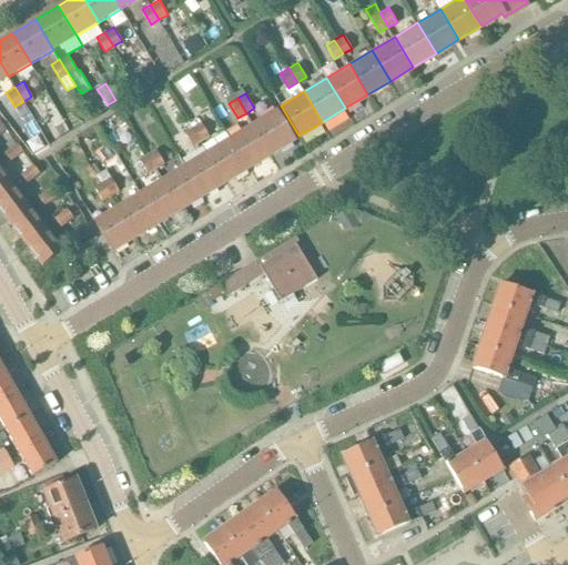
[(252,122),(271,153),(294,139),(275,108),(252,122)]
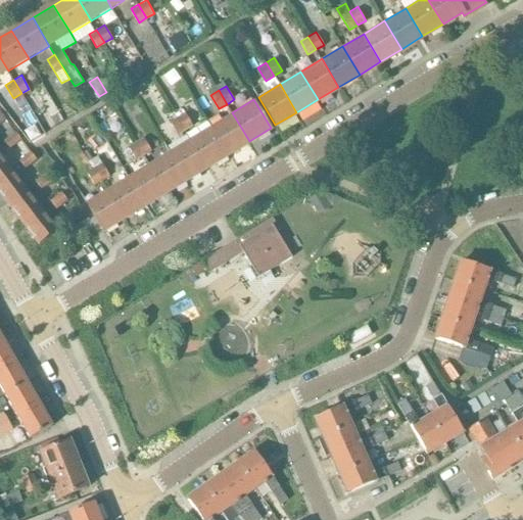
[(177,116),(185,129),(192,125),(185,111),(177,116)]
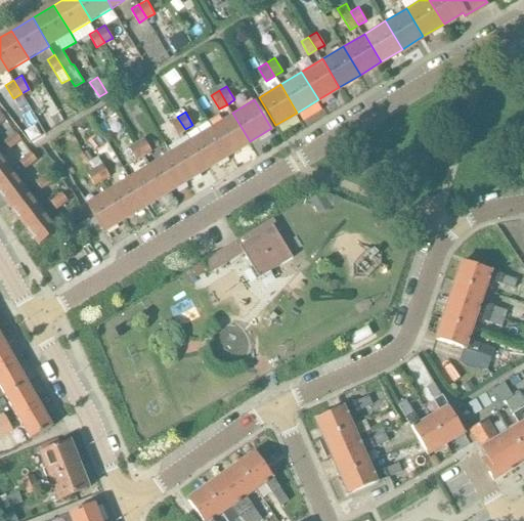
[(250,141),(232,113),(212,126),(229,155),(250,141)]
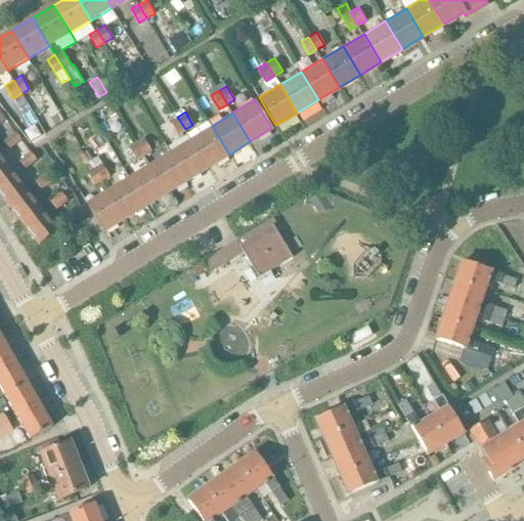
[(185,129),(177,117),(170,121),(177,134),(185,129)]
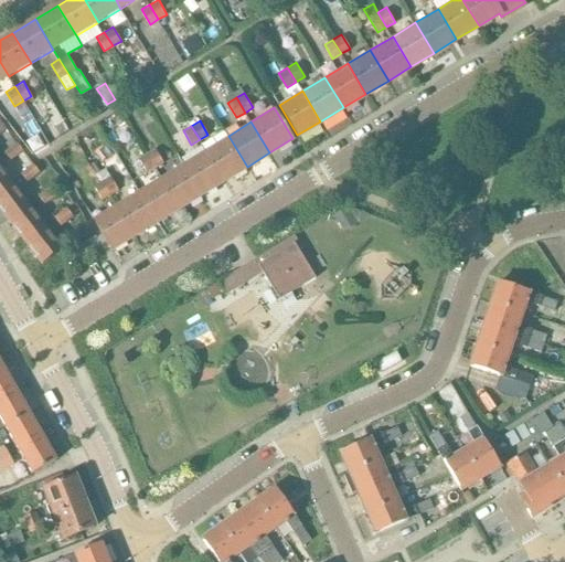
[(247,167),(228,136),(205,149),(224,180),(247,167)]
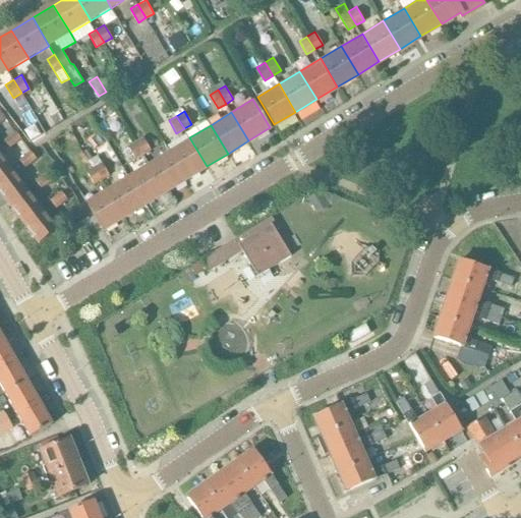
[(3,138),(10,147),(21,137),(14,129),(3,138)]
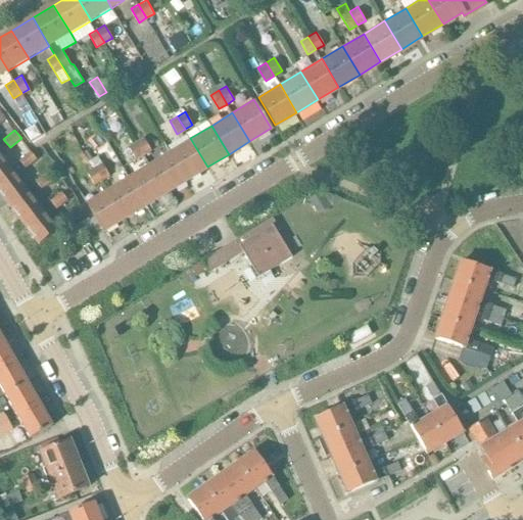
[(135,141),(143,154),(151,150),(143,137),(135,141)]
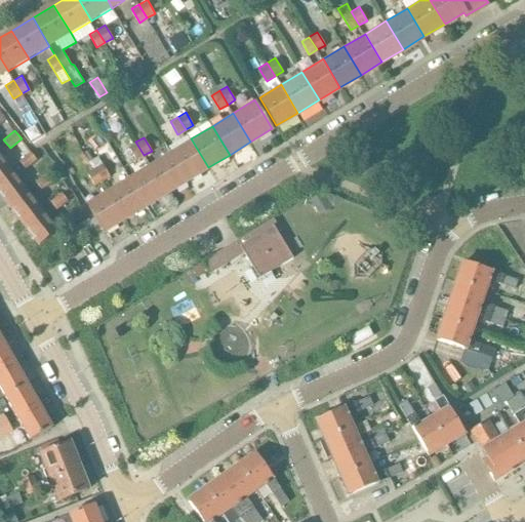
[(208,167),(191,138),(170,151),(188,179),(208,167)]
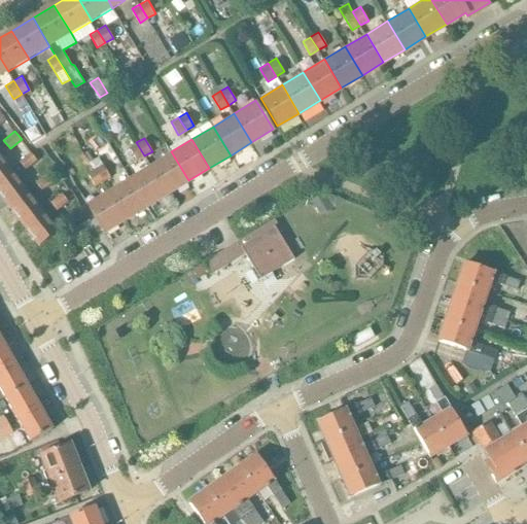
[(144,155),(136,142),(129,147),(137,161),(144,155)]
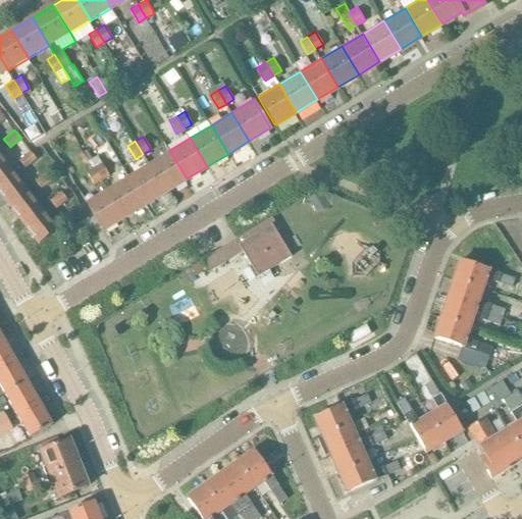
[(37,158),(31,151),(30,150),(18,159),(25,167),(37,158)]
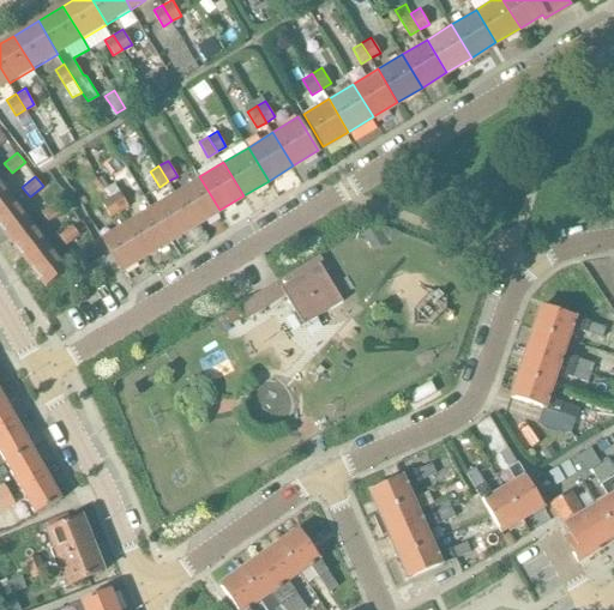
[(220,210),(199,176),(175,192),(196,225),(220,210)]
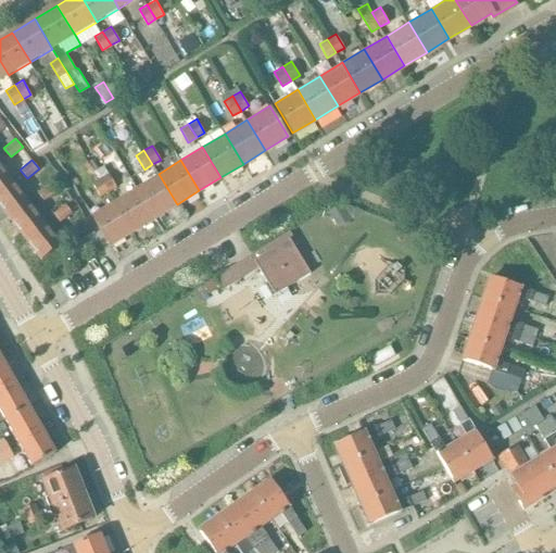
[(0,185),(11,177),(0,163),(0,185)]
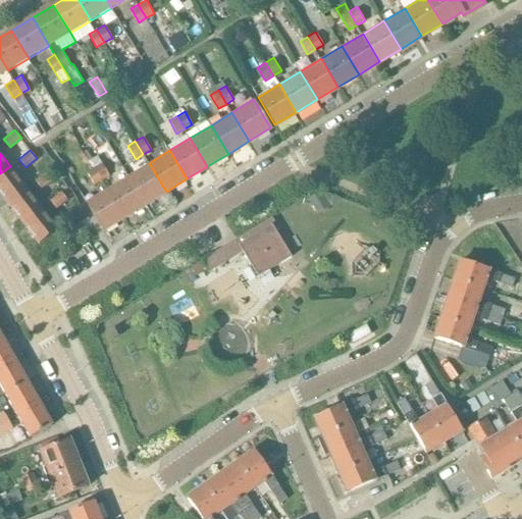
[(94,166),(101,179),(109,174),(97,154),(89,159),(93,166),(94,166)]
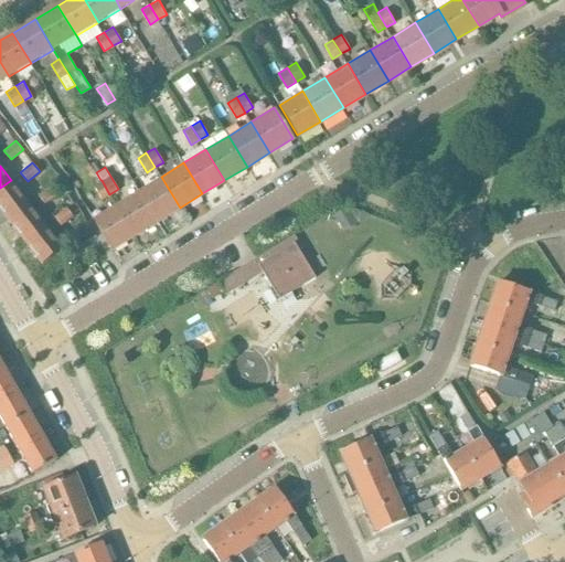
[(180,208),(161,177),(138,190),(157,221),(180,208)]
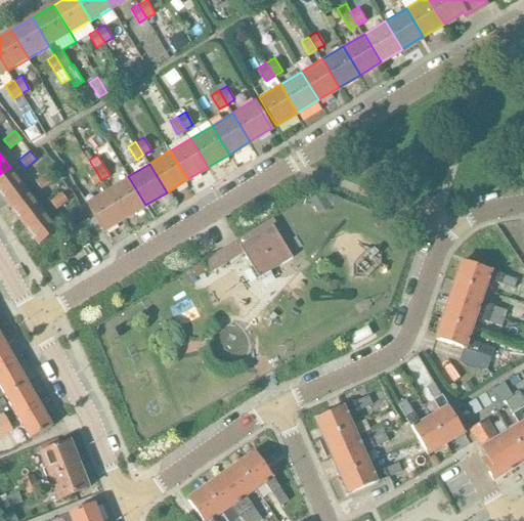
[(0,191),(7,202),(26,187),(10,167),(0,174),(0,191)]
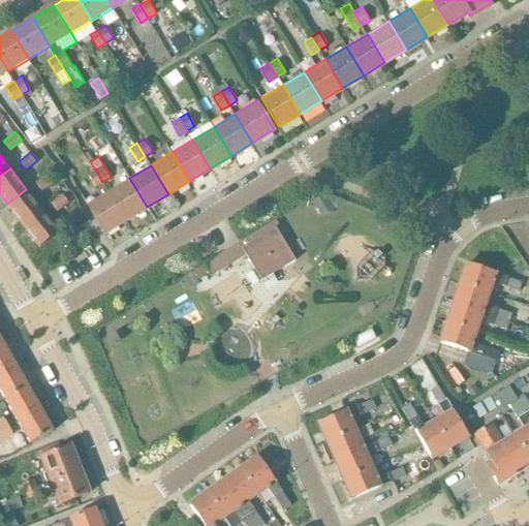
[(95,168),(94,168),(87,173),(95,186),(102,182),(95,168)]
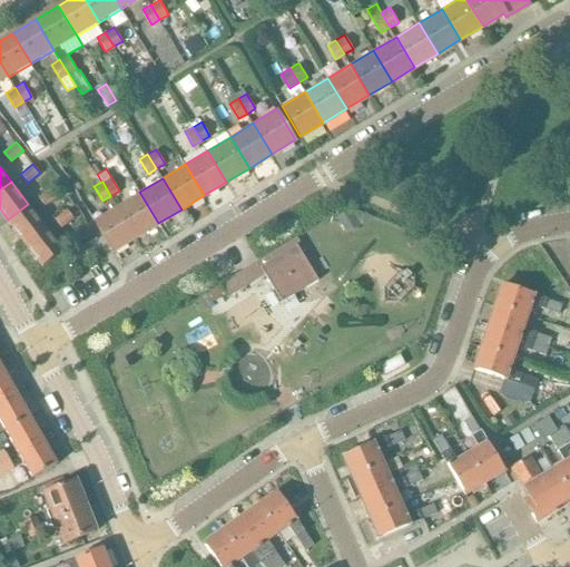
[(38,196),(45,205),(57,196),(50,187),(38,196)]
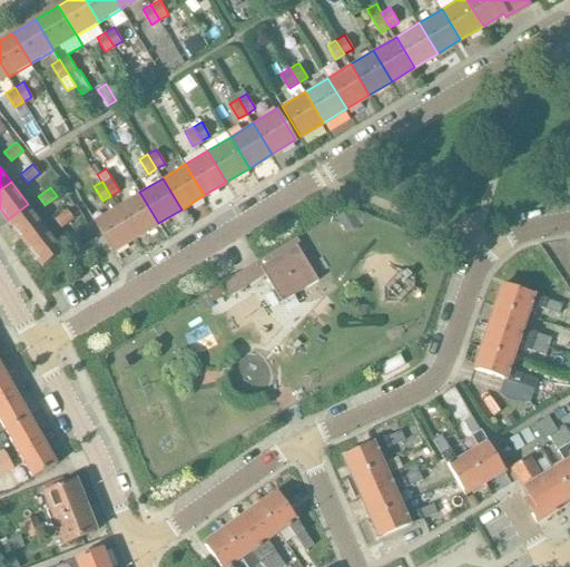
[(158,223),(139,192),(117,206),(136,237),(158,223)]
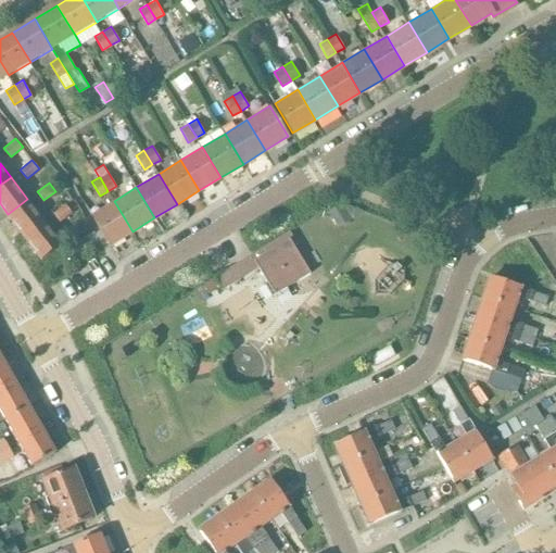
[(66,189),(59,195),(65,203),(73,197),(66,189)]
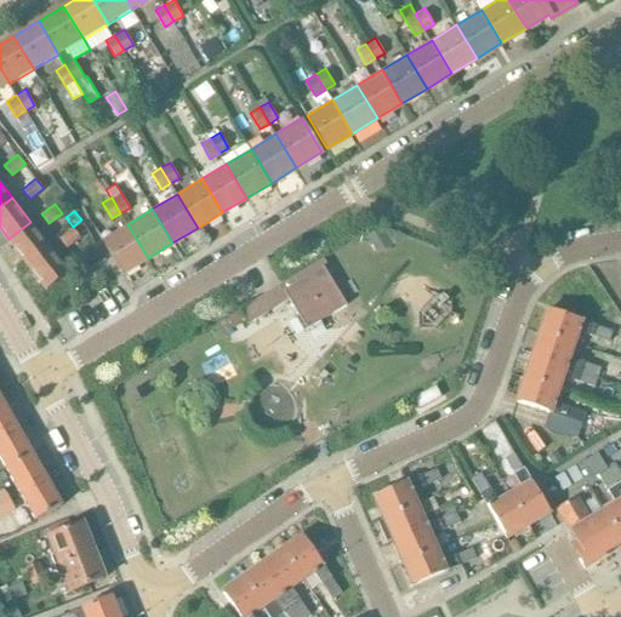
[(28,262),(49,246),(30,222),(9,239),(28,262)]
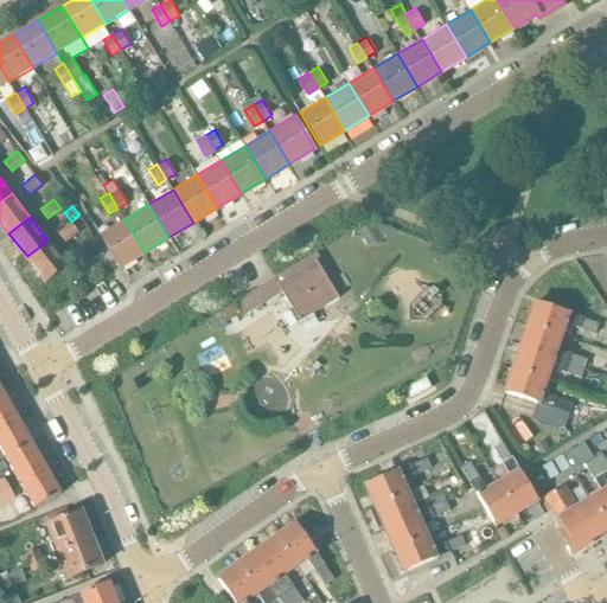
[(100,233),(120,267),(145,252),(125,219),(100,233)]
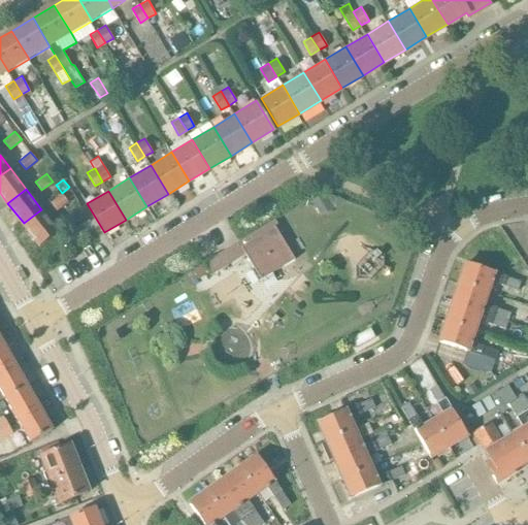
[(323,192),(311,199),(321,215),(332,208),(323,192)]
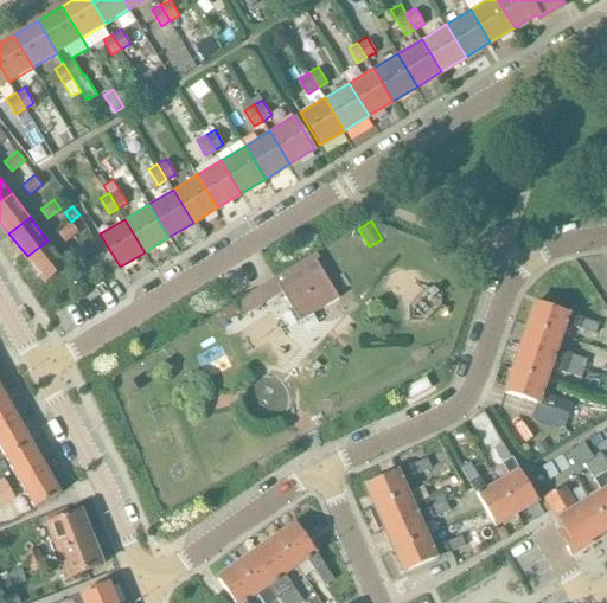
[(58,231),(65,242),(78,231),(71,222),(58,231)]
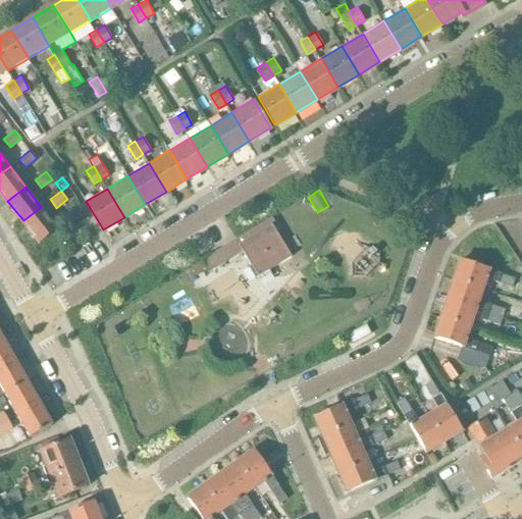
[(41,207),(23,220),(39,242),(57,227),(41,207)]
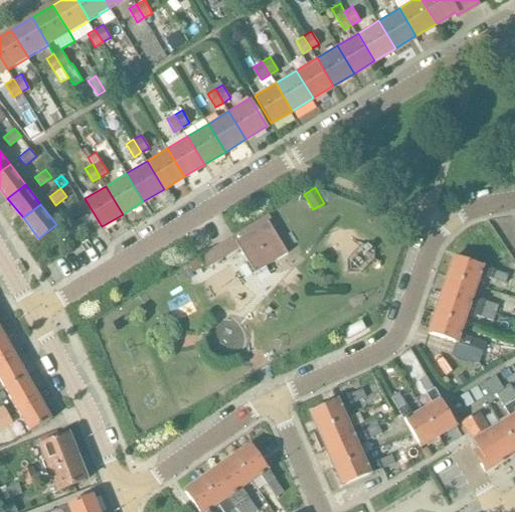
[(234,233),(231,235),(238,247),(253,272),(288,251),(272,226),(276,224),(269,212),(235,232),(234,233)]
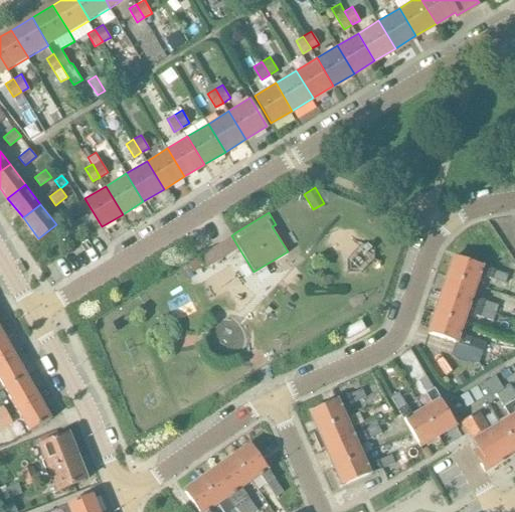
[(199,254),(198,256),(199,257),(205,268),(221,258),(214,245),(199,254)]
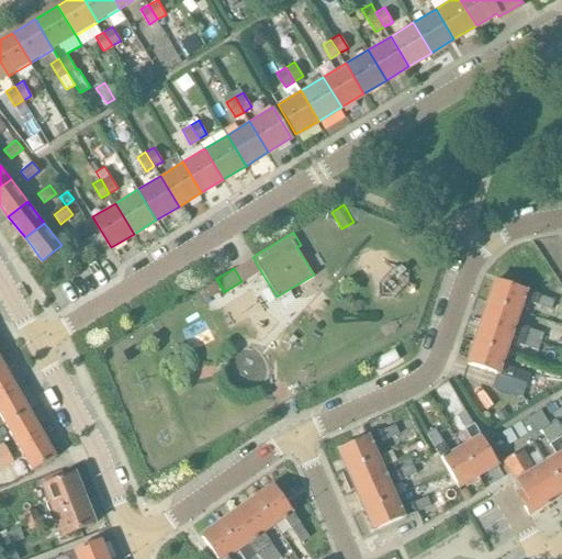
[(487,300),(520,311),(524,299),(551,309),(554,298),(495,278),(487,300)]
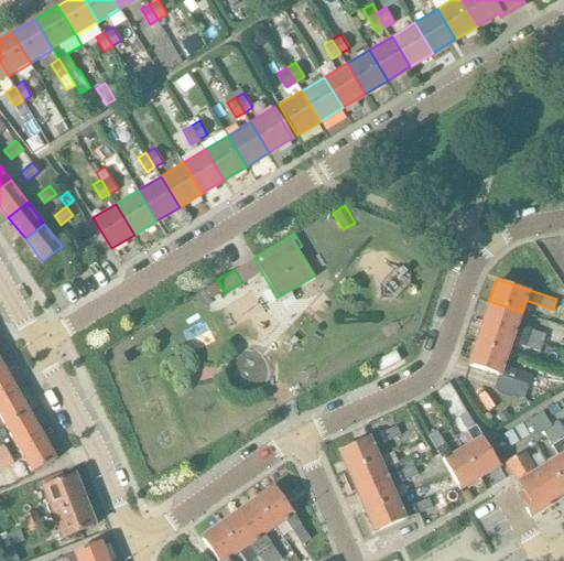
[(483,322),(542,342),(545,332),(518,323),(522,312),(489,301),(483,322)]
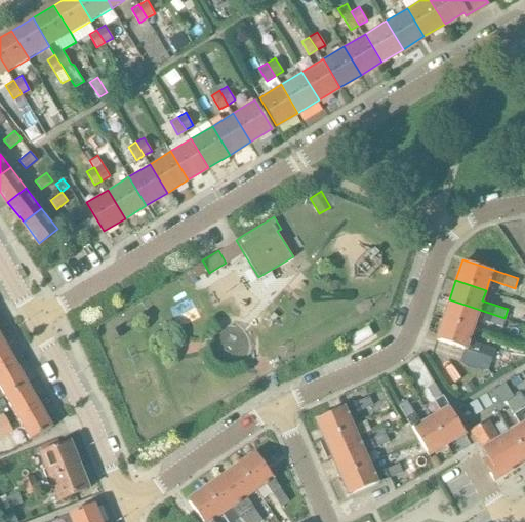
[(443,319),(473,329),(477,318),(502,326),(505,318),(449,299),(443,319)]
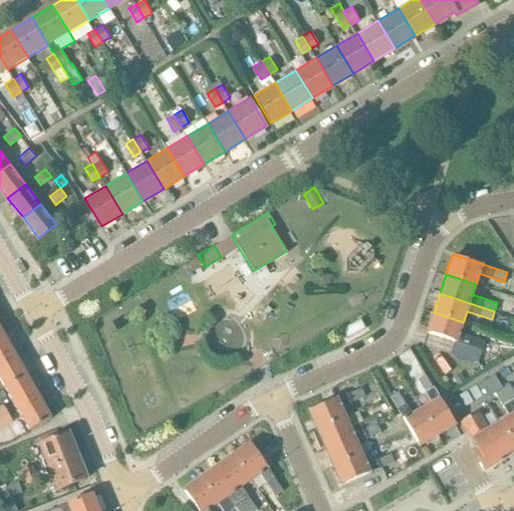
[(463,322),(434,312),(427,331),(455,340),(451,352),(478,361),(485,340),(460,332),(463,322)]
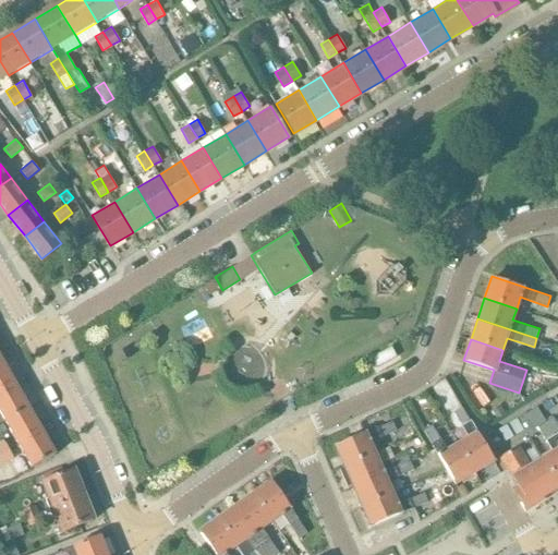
[(390,346),(372,357),(377,365),(396,356),(390,346)]
